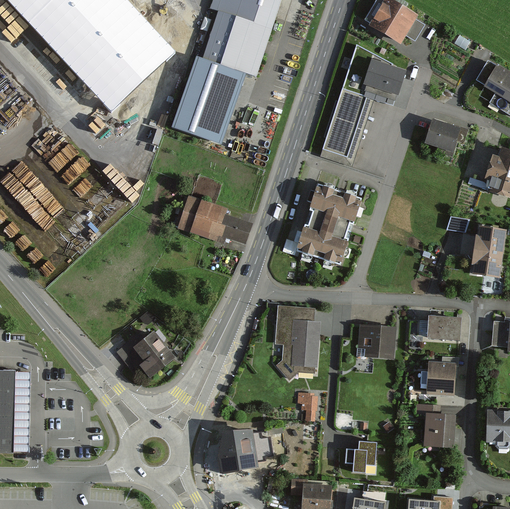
[(221,11),(205,58),(245,72),(254,75),(278,0),(212,0),(210,8),(221,11)]
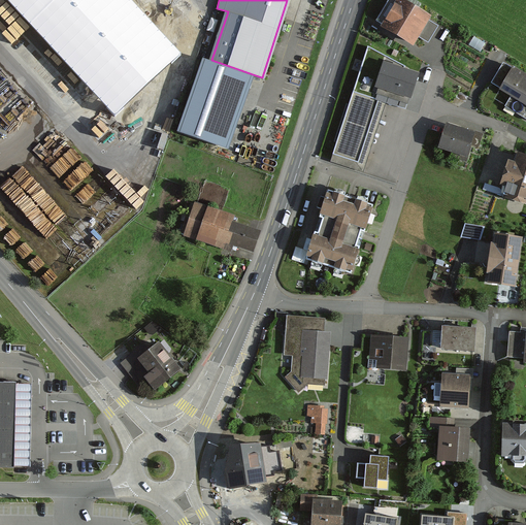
[(440,24),(402,0),(388,0),(376,19),(414,41),(417,36),(428,43),(440,24)]
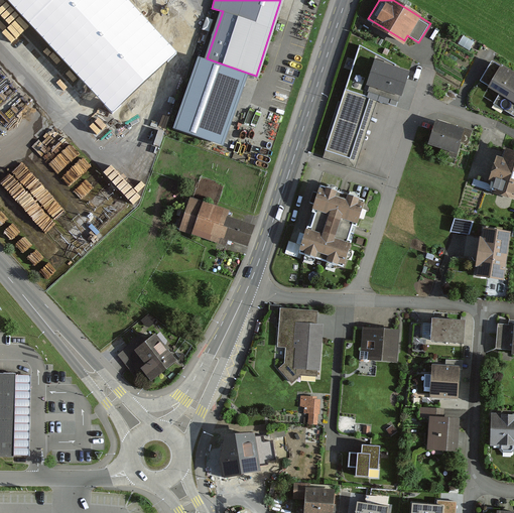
[(94,97),(103,107),(152,62),(157,69),(165,60),(159,54),(167,48),(129,6),(54,73),(62,82),(91,56),(102,69),(75,94),(85,105),(94,97)]
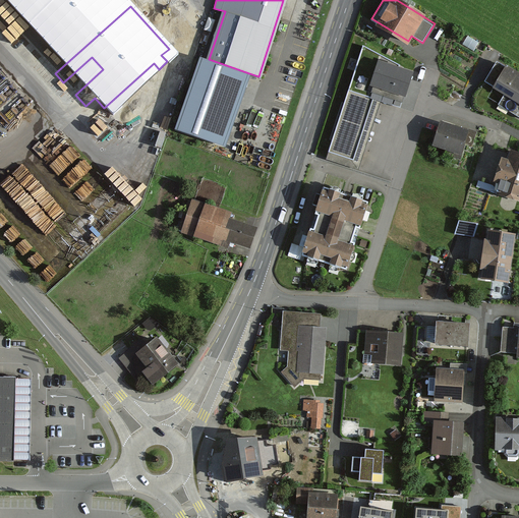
[(399,107),(410,72),(398,68),(362,43),(347,88),(381,100),(399,107)]
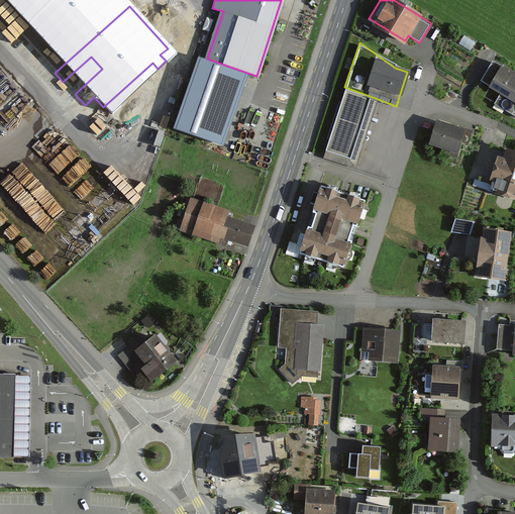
[(198,57),(176,124),(224,140),(247,73),(207,59),(198,57)]
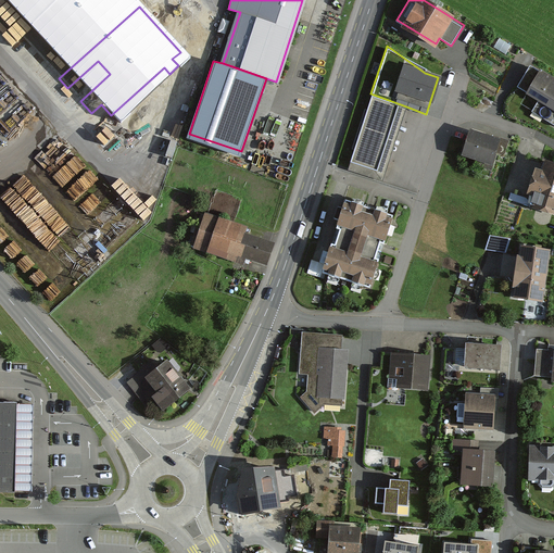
[(553,79),(529,66),(515,90),(536,101),(529,111),(553,125),(553,79)]
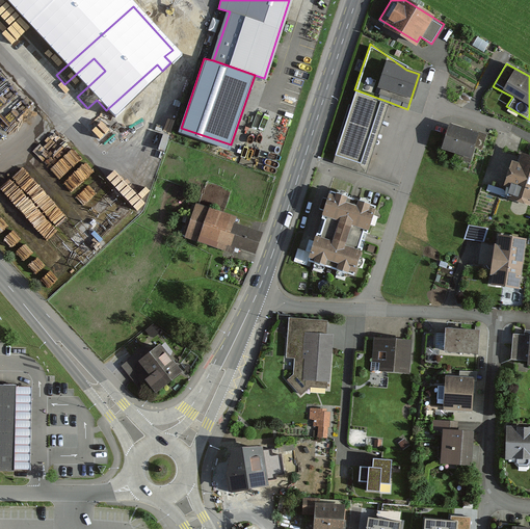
[(354,89),(332,155),(367,166),(389,102),(354,89)]
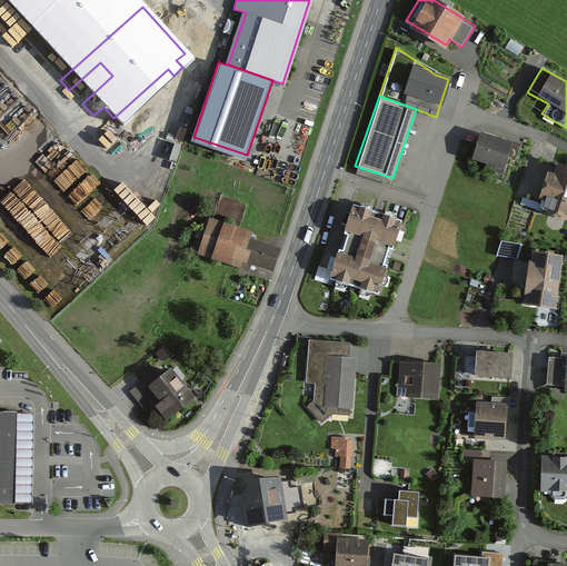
[(520,142),(479,130),(470,159),(503,168),(506,156),(516,159),(520,142)]
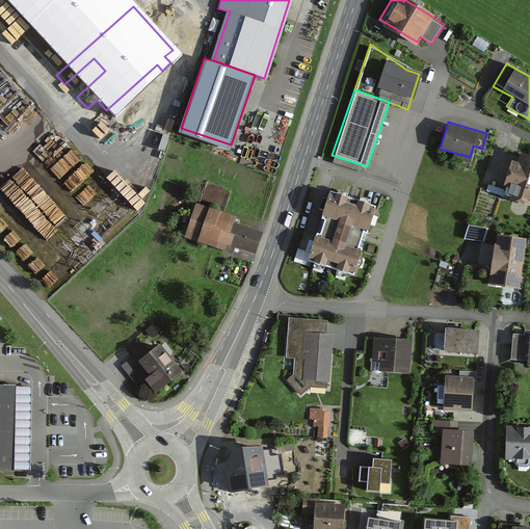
[(529,156),(521,154),(519,163),(512,161),(505,183),(511,185),(508,194),(529,202),(529,156)]
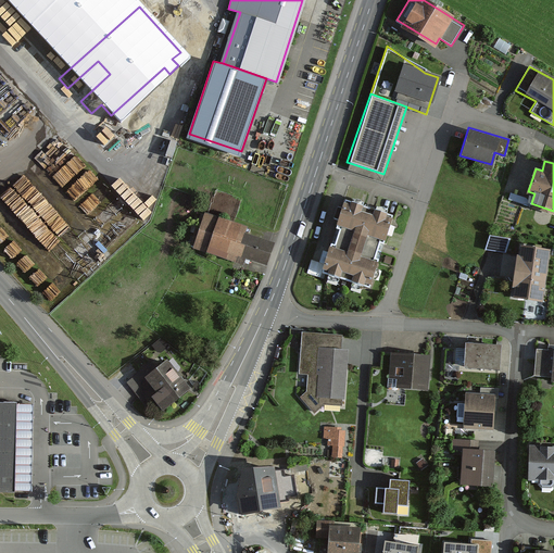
[(393,216),(345,201),(322,272),(370,287),(393,216)]
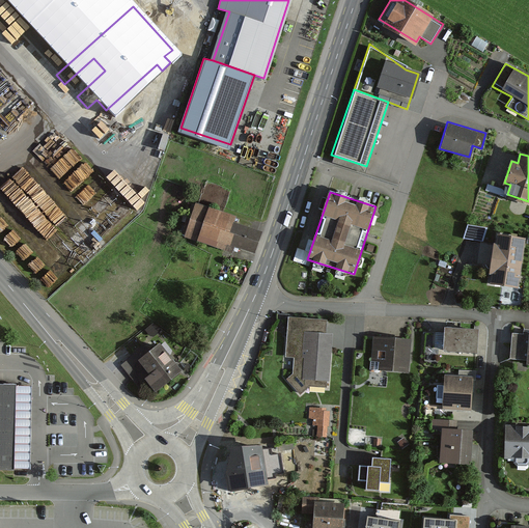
[(237,217),(193,201),(182,232),(249,255),(257,229),(234,222),(237,217)]
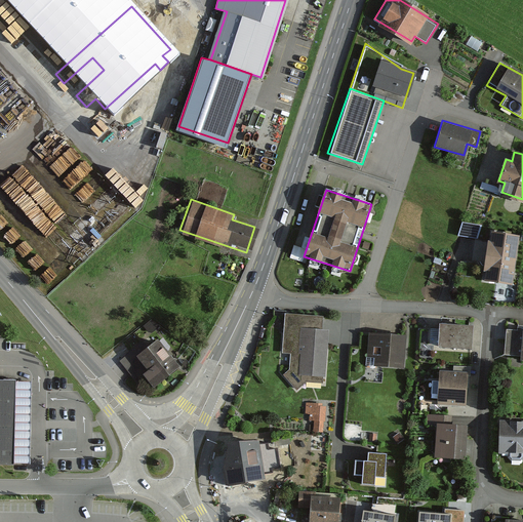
[(460,218),(458,233),(478,236),(481,223),(460,218)]
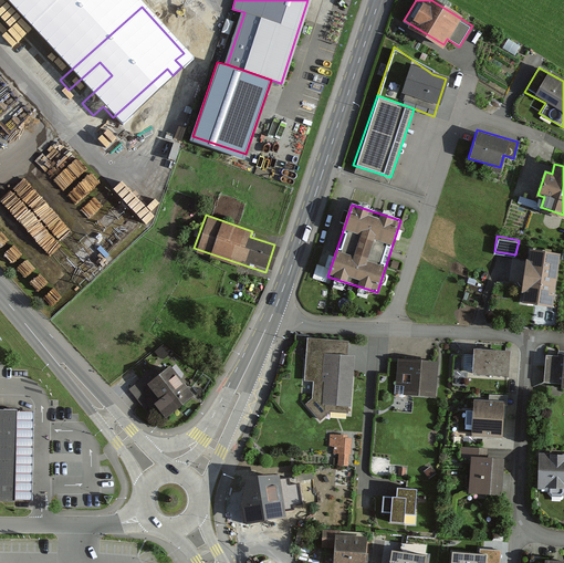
[(559,252),(528,249),(521,301),(552,305),(559,252)]
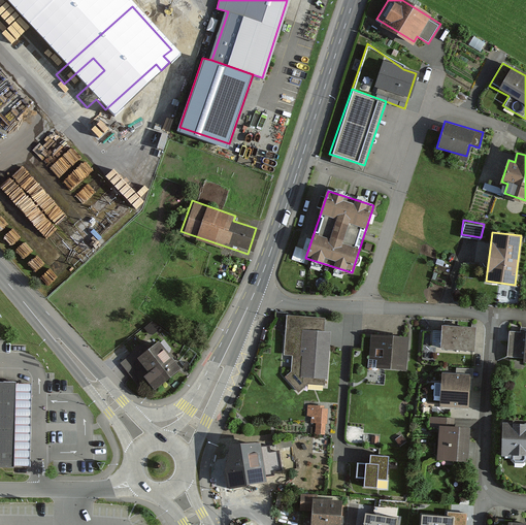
[(323,318),(286,315),(283,354),(292,355),(291,370),(284,376),(298,392),(307,382),(325,383),(328,333),(322,332),(323,318)]
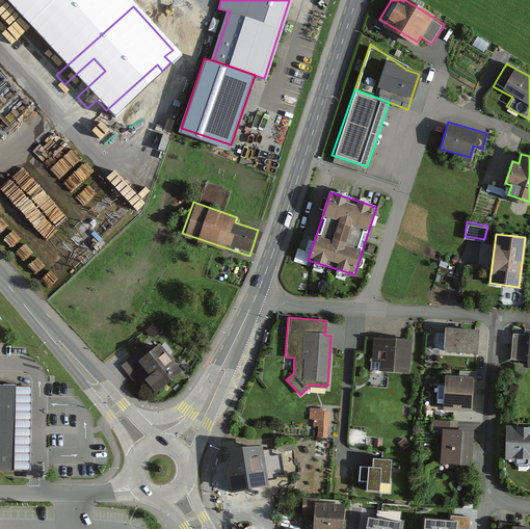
[(478,329),(446,327),(445,350),(477,352),(478,329)]
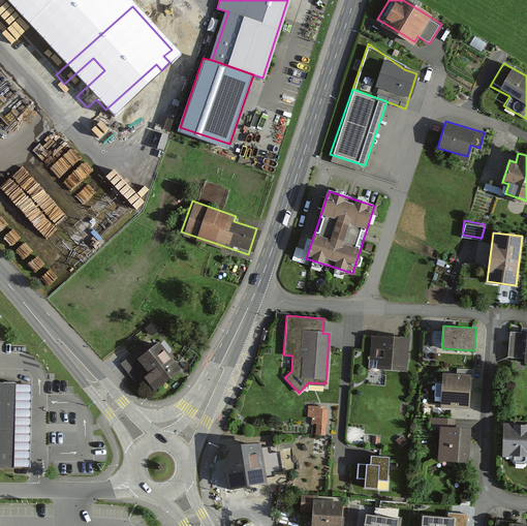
[(441,343),(441,329),(431,329),(431,343),(441,343)]
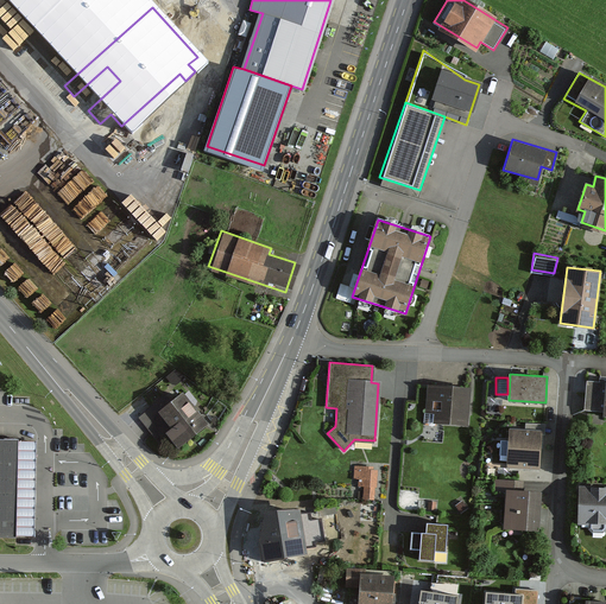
[(605,382),(586,381),(584,408),(605,411),(604,415),(605,415),(605,382)]
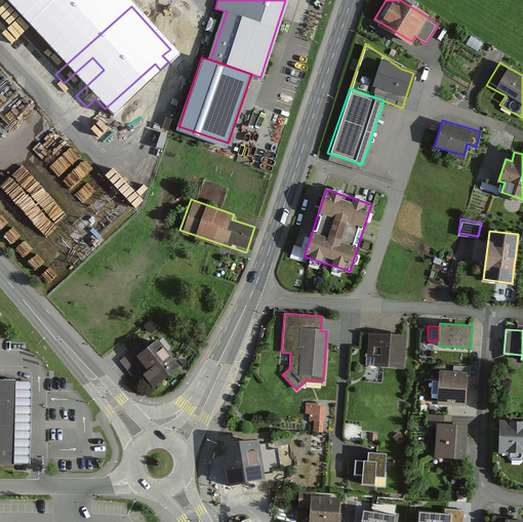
[(404,335),(367,331),(365,355),(375,356),(375,363),(402,365),(404,335)]
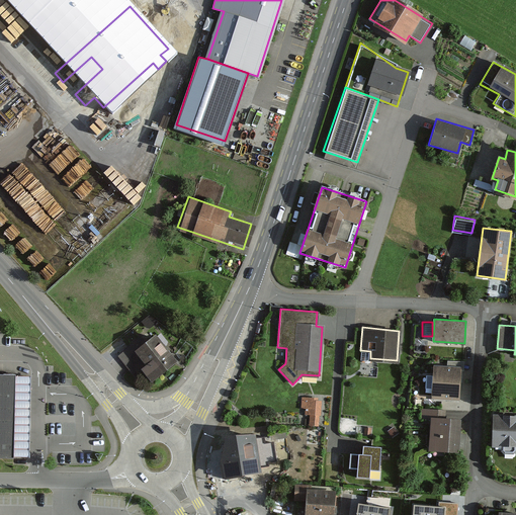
[(156,336),(136,352),(156,377),(176,362),(156,336)]
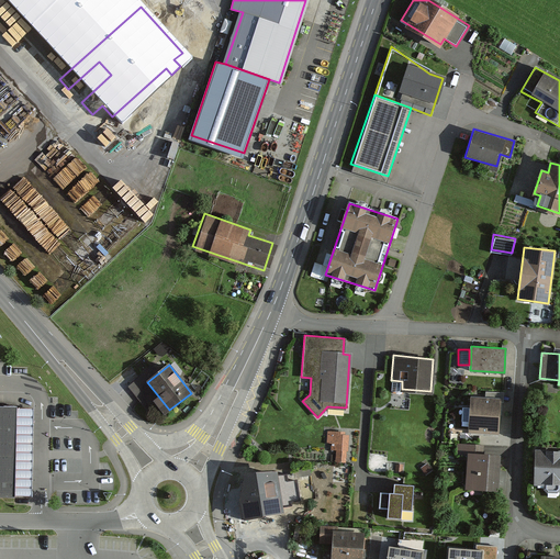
[(142,375),(129,380),(136,395),(149,390),(142,375)]
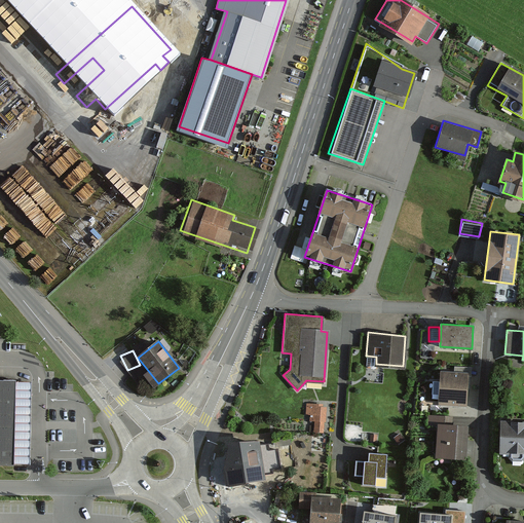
[(466,373),(440,371),(438,402),(464,404),(466,373)]
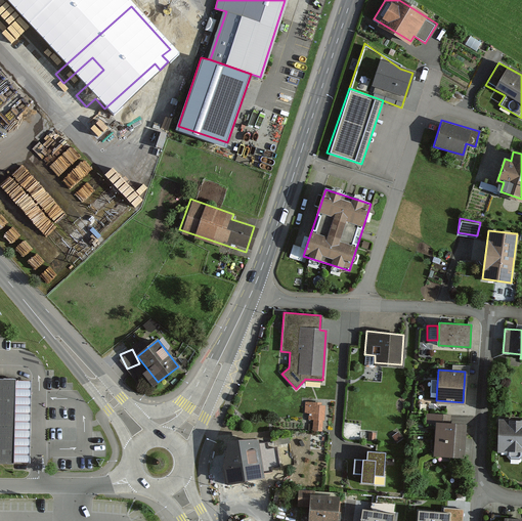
[(14,378),(0,377),(0,461),(13,462),(14,378)]
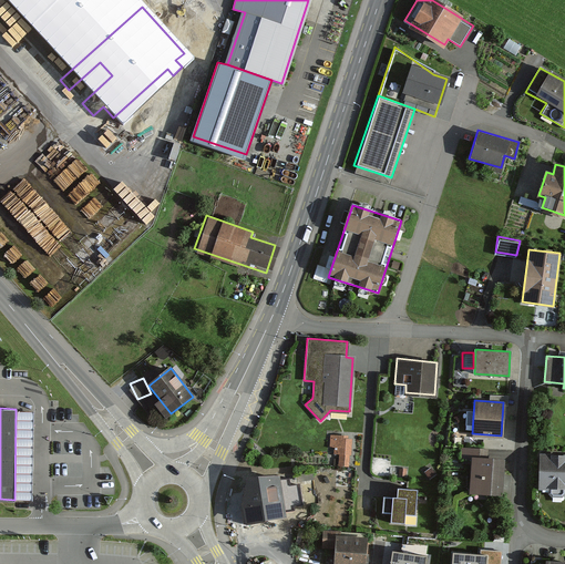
[(349,436),(331,434),(331,452),(339,453),(339,462),(348,462),(349,436)]
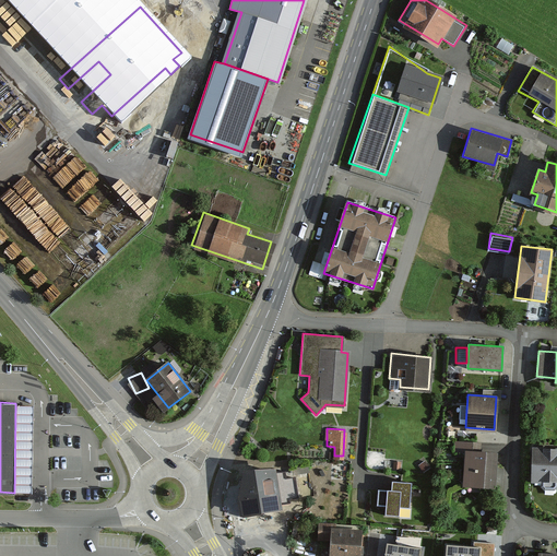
[(481,442),(457,440),(455,449),(481,451),(481,442)]
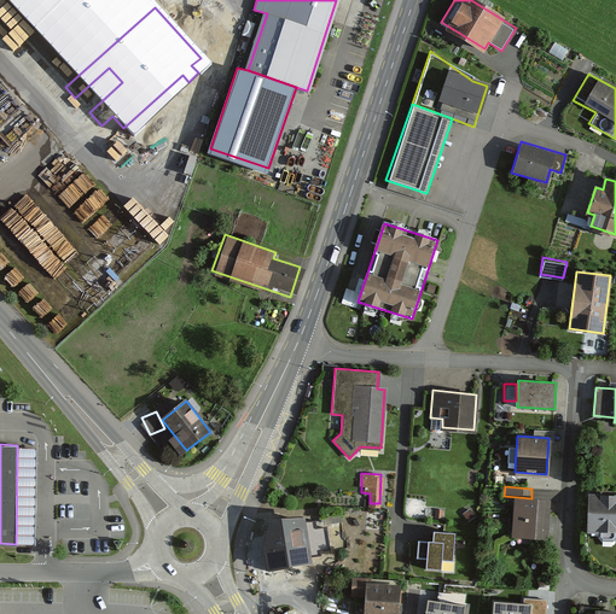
[(615,495),(590,493),(587,532),(615,532),(615,495)]
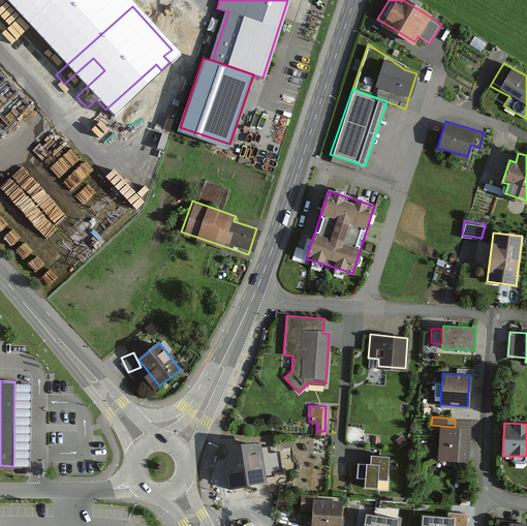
[(470,431),(440,428),(438,459),(467,461),(470,431)]
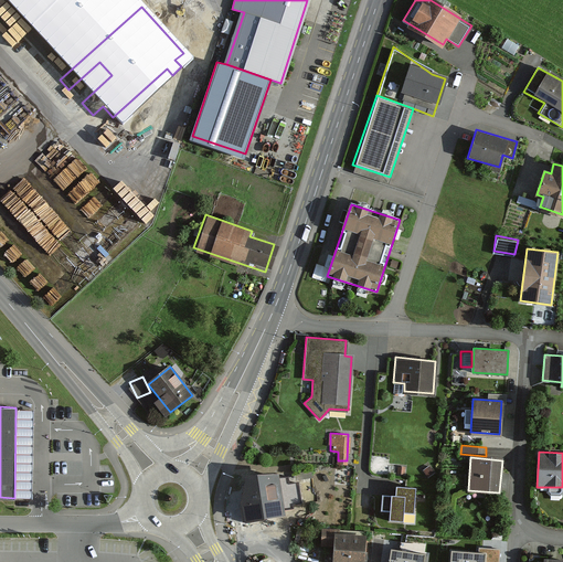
[(283,475),(240,481),(244,510),(274,506),(272,494),(285,492),(283,475)]
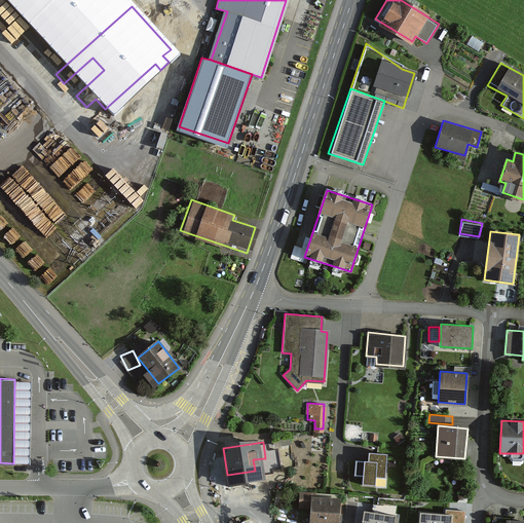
[(369,463),(354,462),(353,476),(361,477),(360,484),(375,485),(375,476),(384,476),(386,454),(369,453),(369,463)]
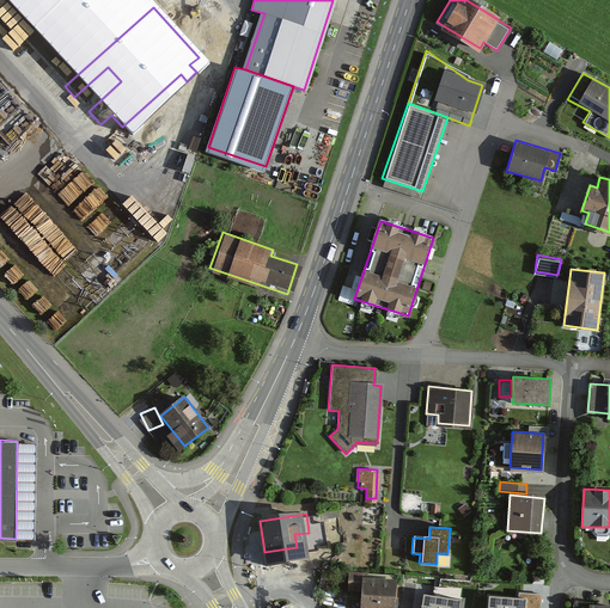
[(361,572),(346,572),(347,590),(361,589),(361,607),(394,607),(394,578),(361,579),(361,572)]
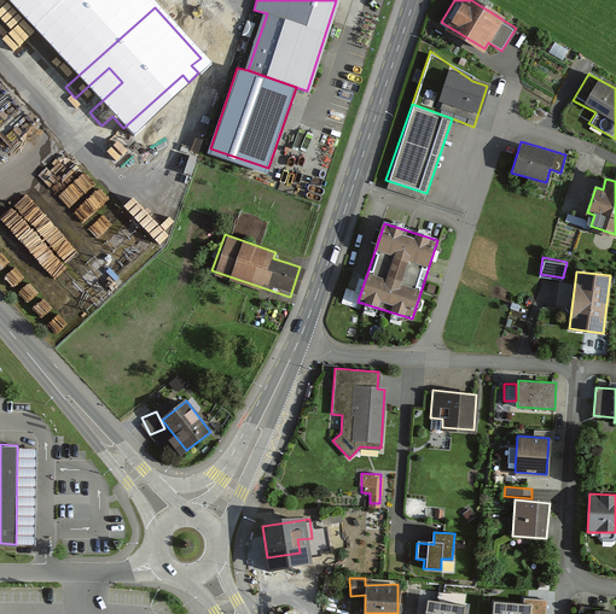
[(522,601),(492,598),(489,613),(544,613),(545,596),(522,595),(522,601)]
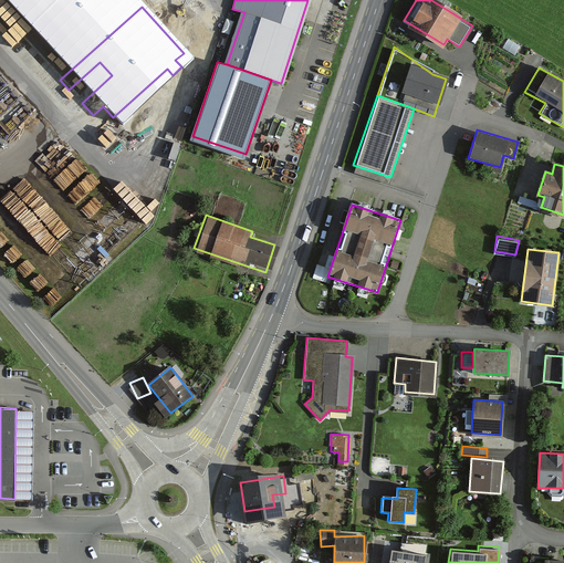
[(423,562),(425,553),(390,548),(387,562),(423,562)]
